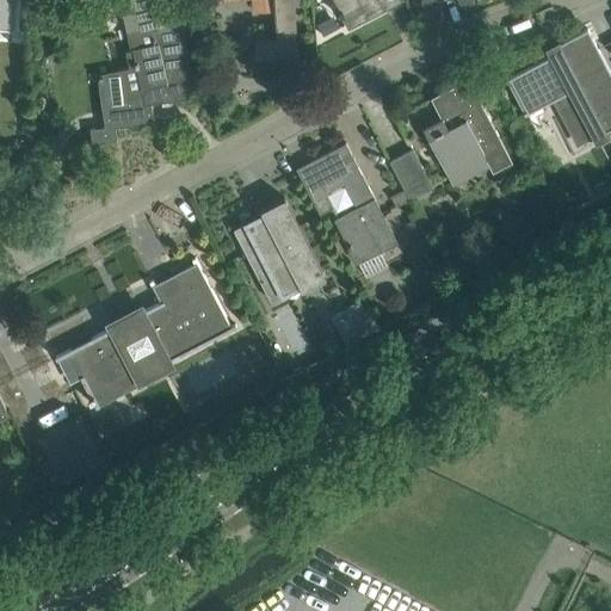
[(105,127),(91,129),(92,143),(117,140),(116,128),(125,127),(154,123),(152,104),(192,98),(190,74),(184,32),(184,30),(178,0),(119,0),(128,29),(133,50),(127,51),(130,67),(128,68),(117,71),(98,74),(103,109),(105,127)]
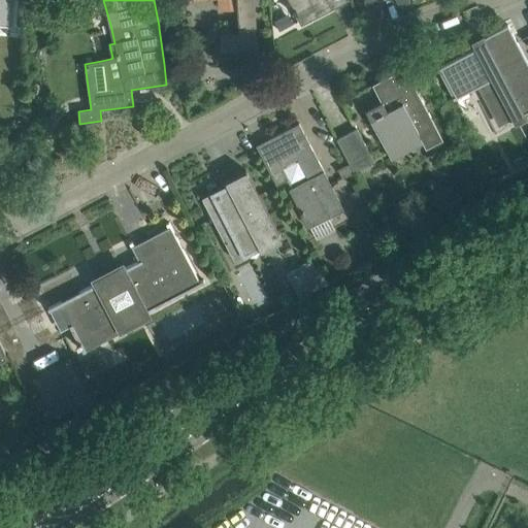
[(219,0),(220,9),(238,8),(238,0),(219,0)]
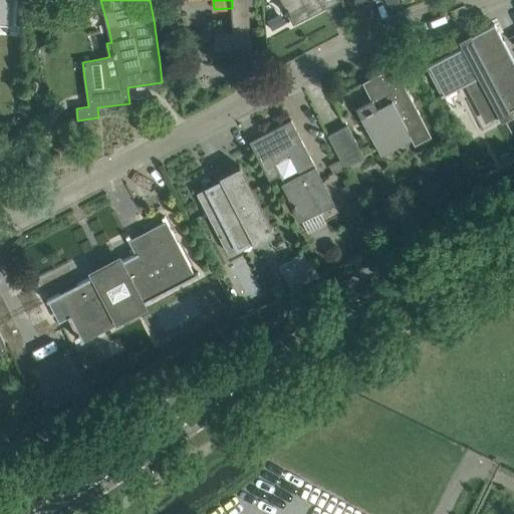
[(280,0),(286,10),(287,14),(289,13),(294,22),(323,7),(324,9),(325,9),(320,0),(280,0)]
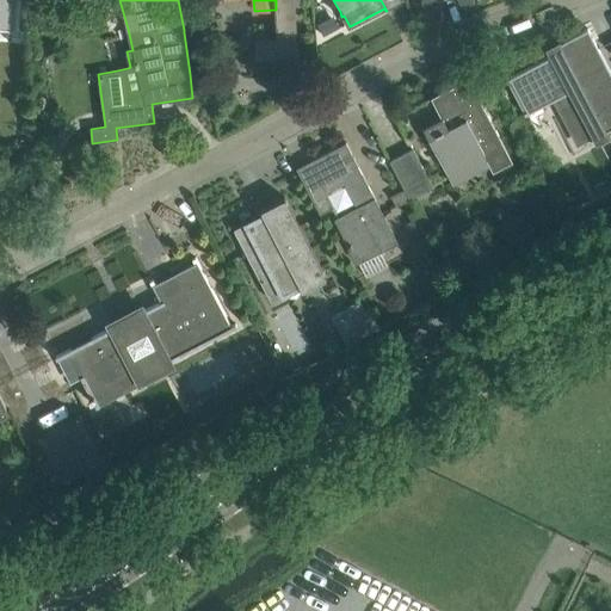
[(610,128),(610,74),(587,30),(560,44),(563,50),(508,80),(526,115),(554,100),(569,129),(582,123),(590,137),(609,128),(609,129),(610,128)]
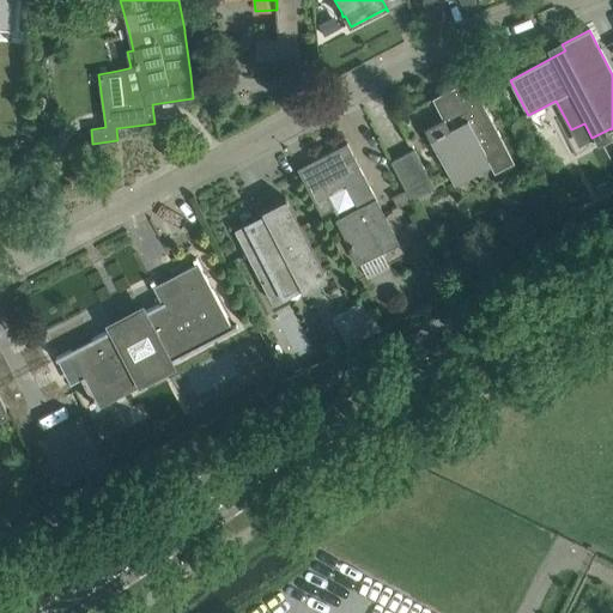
[(280,59),(279,38),(279,37),(256,38),(258,60),(280,59)]
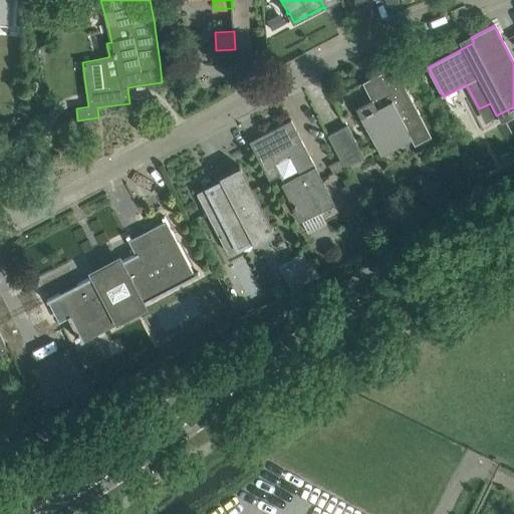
[(431,137),(404,83),(395,65),(378,74),(379,77),(365,85),(363,81),(362,82),(371,99),(356,107),(369,134),(377,148),(408,133),(415,145),(431,137)]
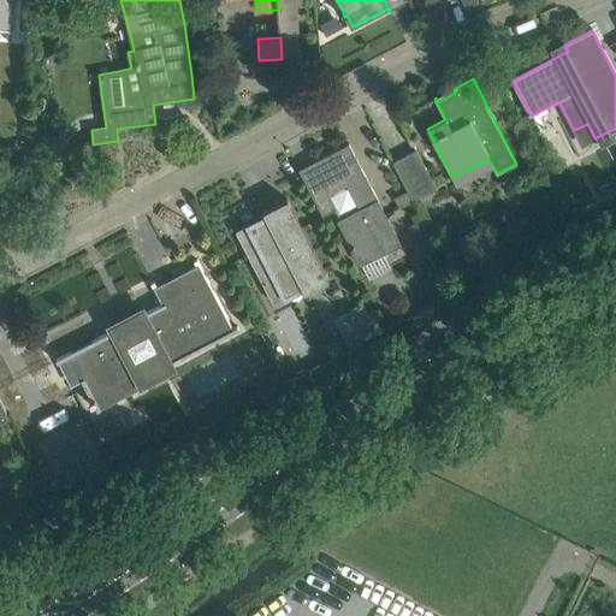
[(380,205),(360,165),(349,143),(311,164),(312,165),(301,171),(300,169),(300,170),(324,215),(337,208),(330,195),(348,185),(359,208),(341,218),(354,244),(351,246),(354,250),(356,250),(363,265),(400,246),(379,205),(380,205)]
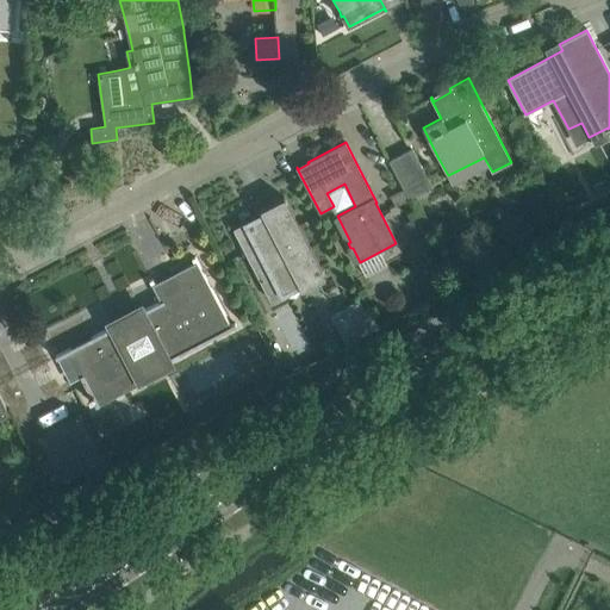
[(409,199),(433,186),(412,149),(390,161),(404,190),(409,199)]
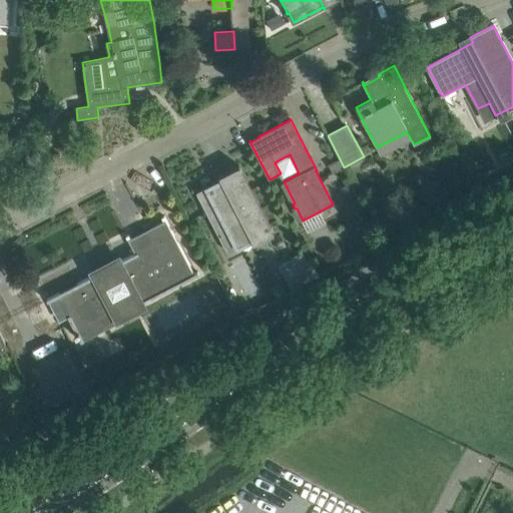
[(340,159),(329,165),(333,173),(344,167),(340,159)]
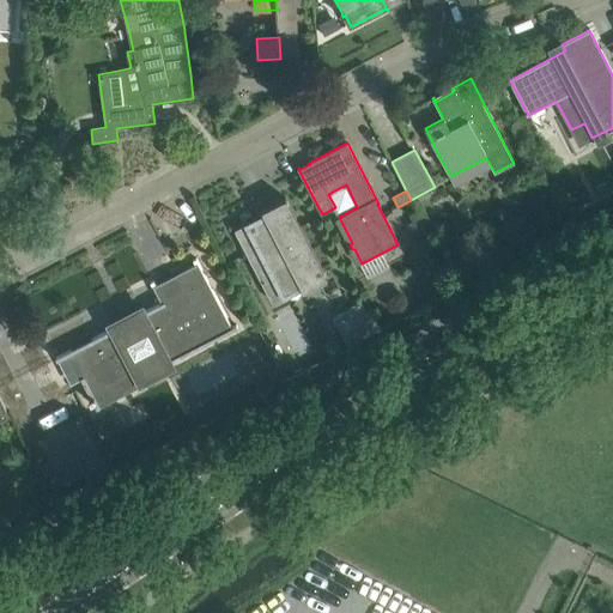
[(304,291),(328,279),(286,198),(262,210),(266,218),(253,224),(252,222),(235,230),(272,301),(281,296),(283,298),(302,289),(304,291)]
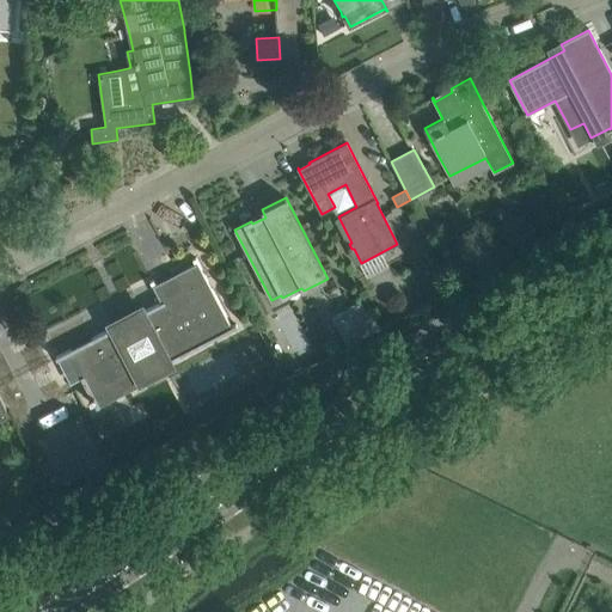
[(420,216),(405,224),(412,238),(427,231),(420,216)]
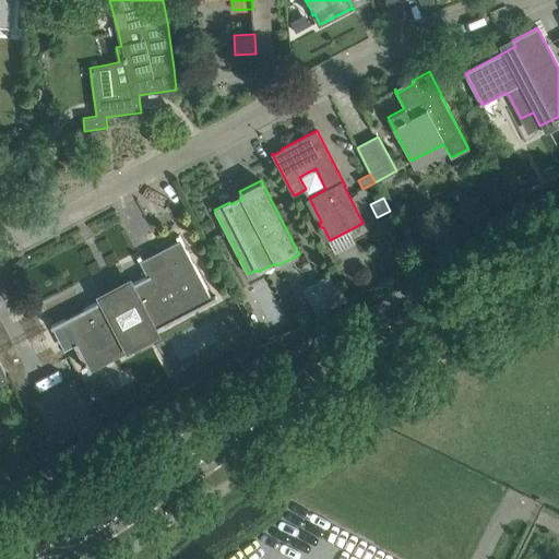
[(212,299),(191,260),(181,240),(140,261),(149,276),(63,321),(75,344),(74,345),(83,363),(81,364),(83,368),(85,367),(88,372),(92,371),(88,365),(125,345),(119,332),(149,317),(155,330),(216,298),(215,297),(212,299)]
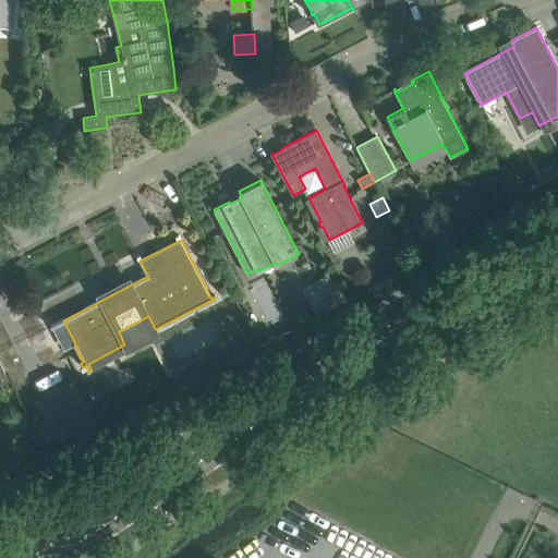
[(302,287),(315,313),(347,299),(337,280),(332,282),(329,273),(302,287)]
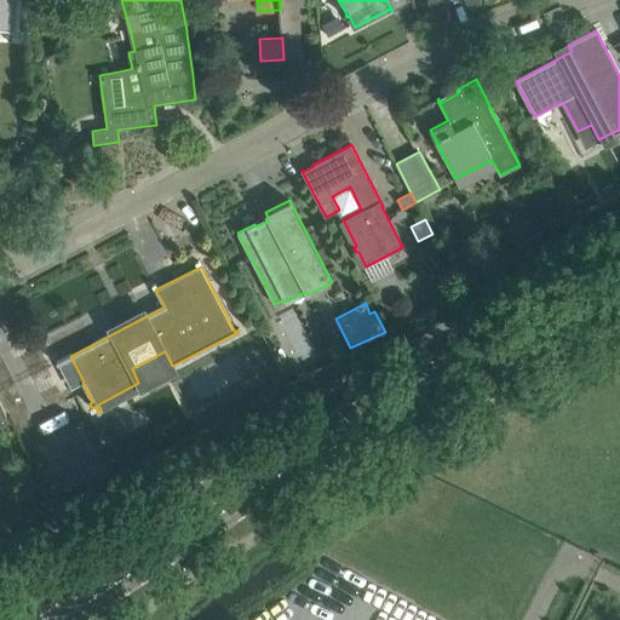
[(0,426),(11,422),(1,406),(0,402),(0,426)]
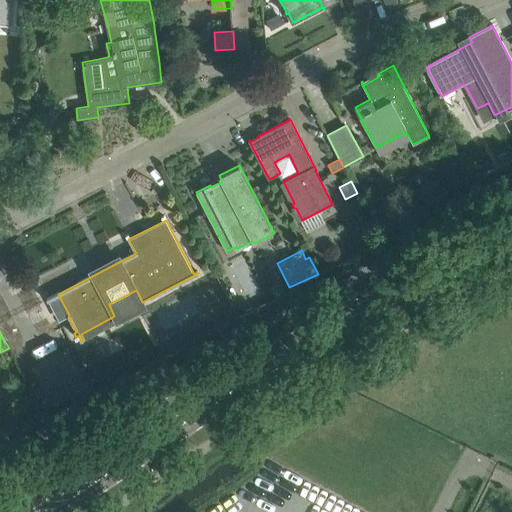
[(56,407),(59,398),(46,394),(43,403),(56,407)]
